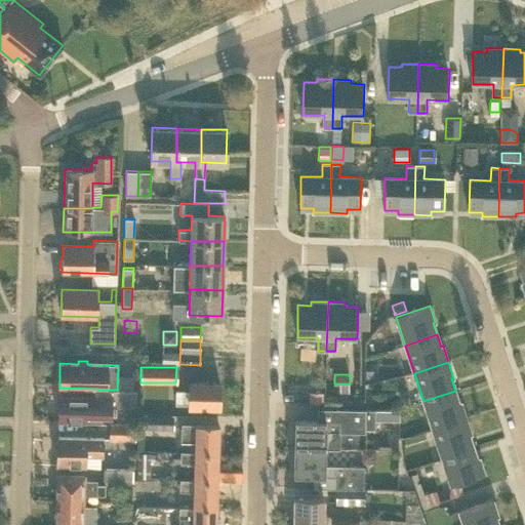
[(175,403),(190,403),(189,407),(219,407),(219,382),(190,382),(190,390),(176,389),(175,403)]
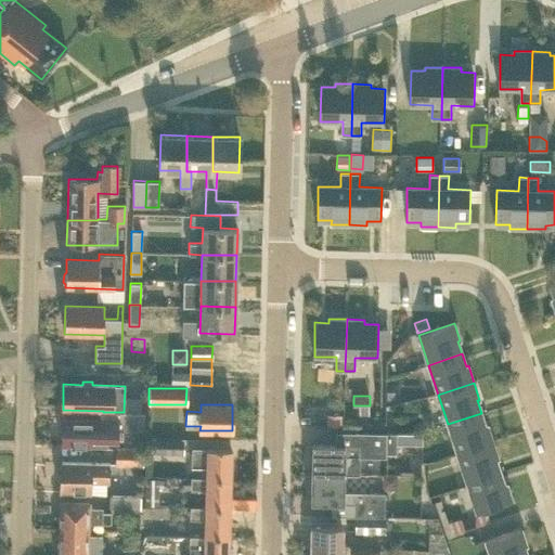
[(90,420),(62,418),(62,444),(106,447),(106,438),(117,438),(121,438),(123,430),(143,430),(144,413),(124,412),(103,412),(103,420),(90,420)]
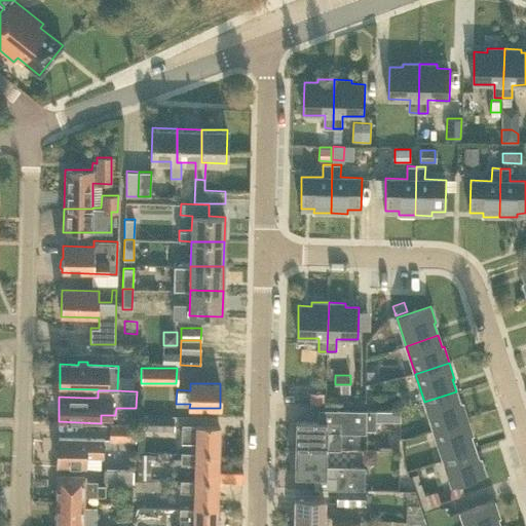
[(467,419),(462,403),(460,404),(456,391),(424,402),(434,429),(467,419)]
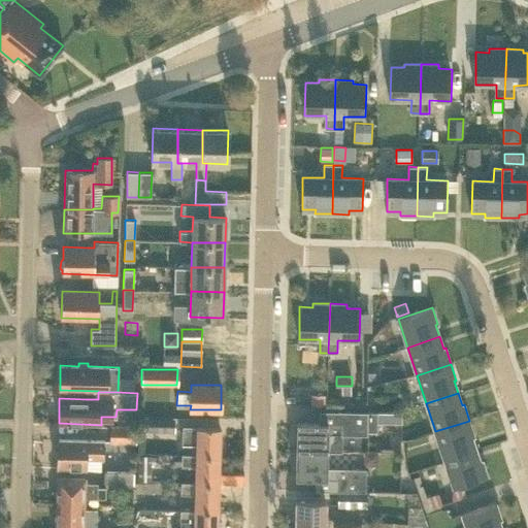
[(310,394),(310,404),(326,404),(326,394),(310,394)]
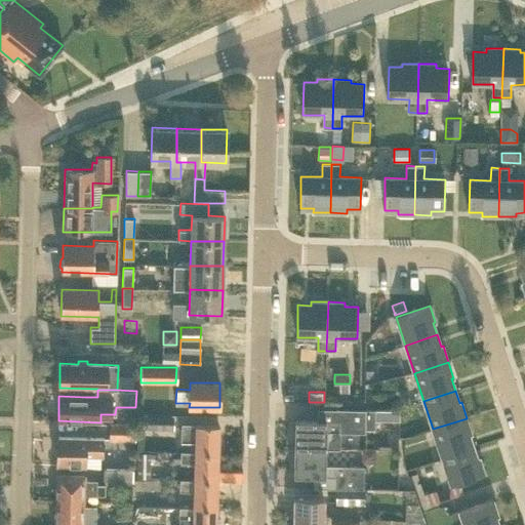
[(338,448),(338,432),(339,432),(340,422),(366,423),(366,409),(338,408),(338,420),(294,419),(294,447),(325,448),(338,448)]
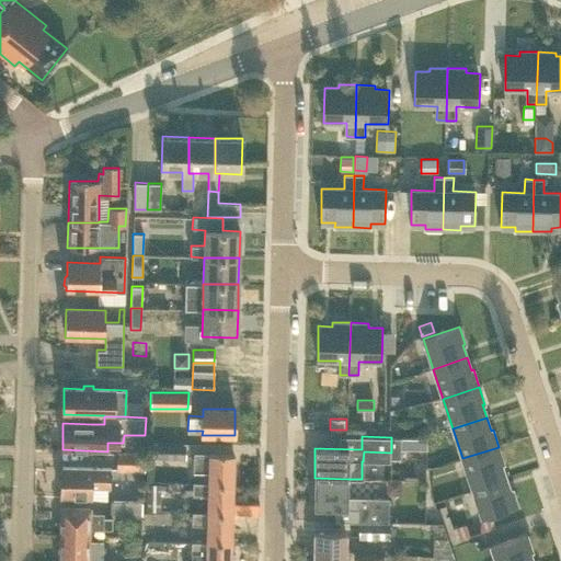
[(183,445),(148,444),(148,456),(183,457),(183,445)]
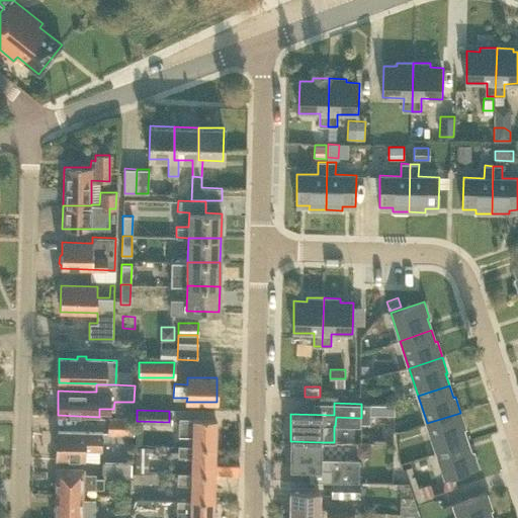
[(467,440),(463,429),(465,428),(460,413),(427,423),(436,451),(467,440)]
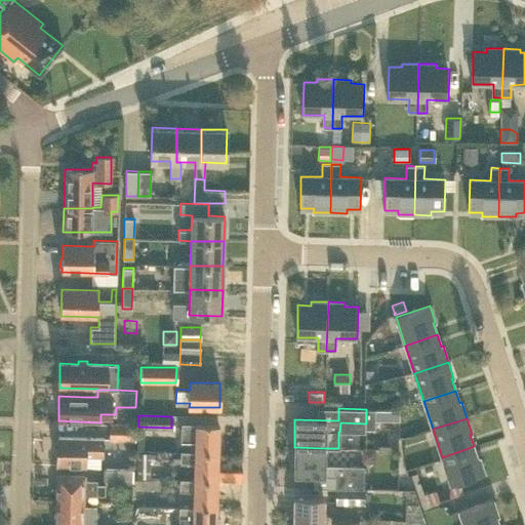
[(110,423),(109,438),(135,439),(135,425),(110,423)]
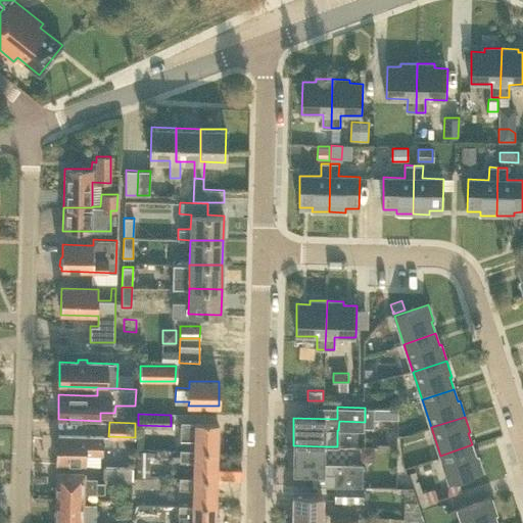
[(181,422),(181,438),(194,439),(194,449),(218,450),(218,422),(195,422),(195,423),(181,422)]
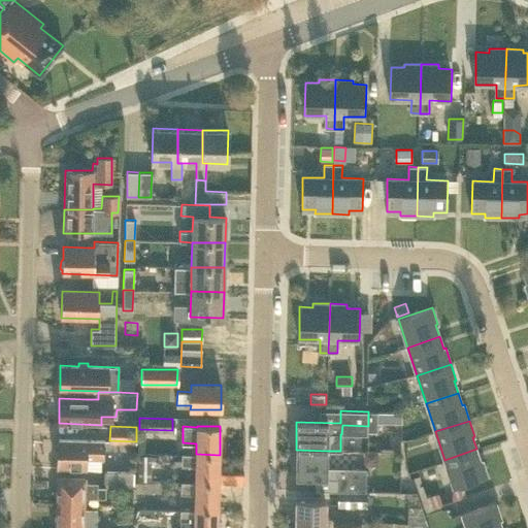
[(400,444),(401,429),(391,429),(391,444),(400,444)]
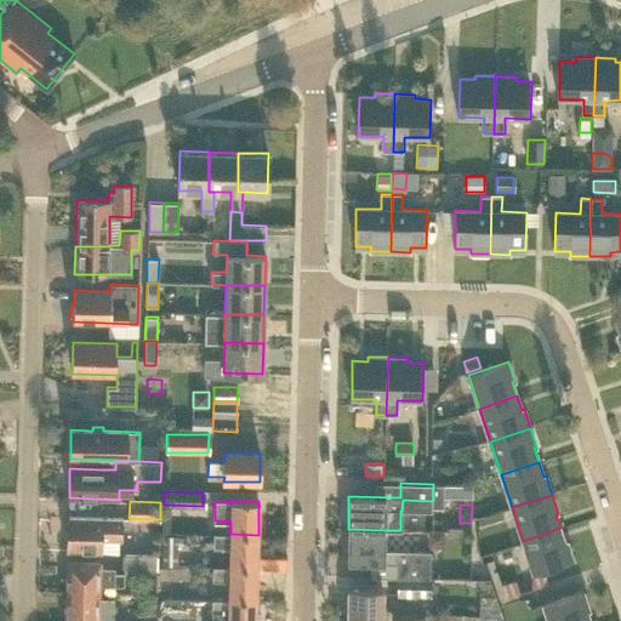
[(68,517),(67,550),(101,551),(102,539),(121,539),(121,518),(68,517)]
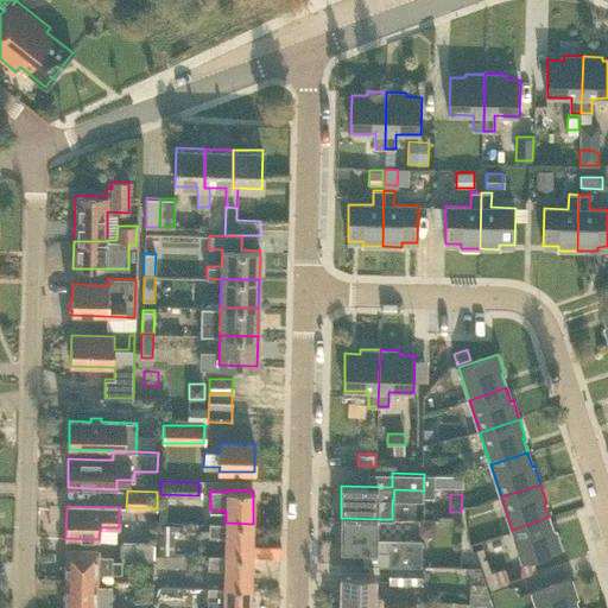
[(523,563),(562,550),(556,531),(553,531),(549,517),(512,530),(523,563)]
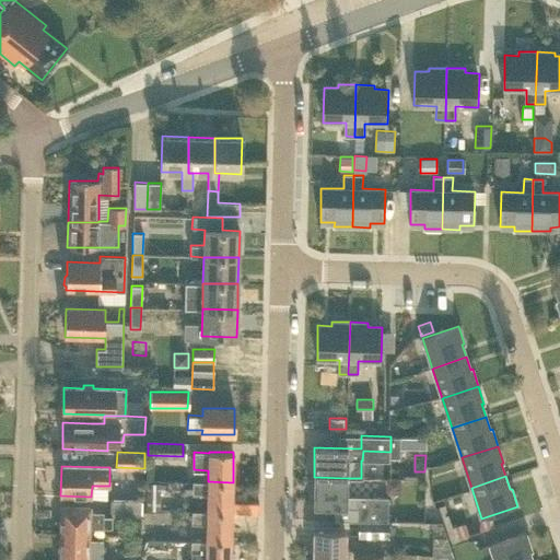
[(394,497),(388,497),(347,496),(347,478),(314,477),(314,505),(359,506),(359,521),(388,521),(388,520),(393,520),(394,497)]
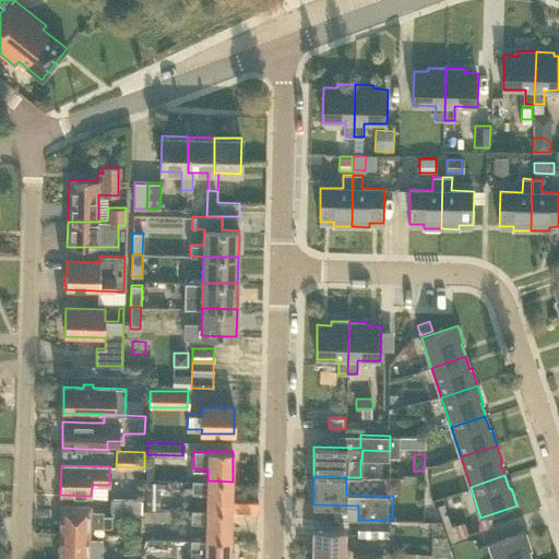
[(399,491),(399,478),(384,478),(384,491),(399,491)]
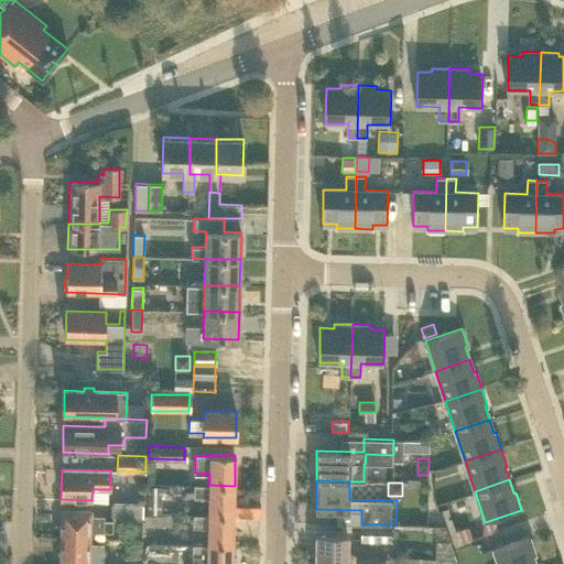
[(194,485),(194,496),(209,497),(208,516),(234,516),(235,486),(209,485),(209,486),(194,485)]
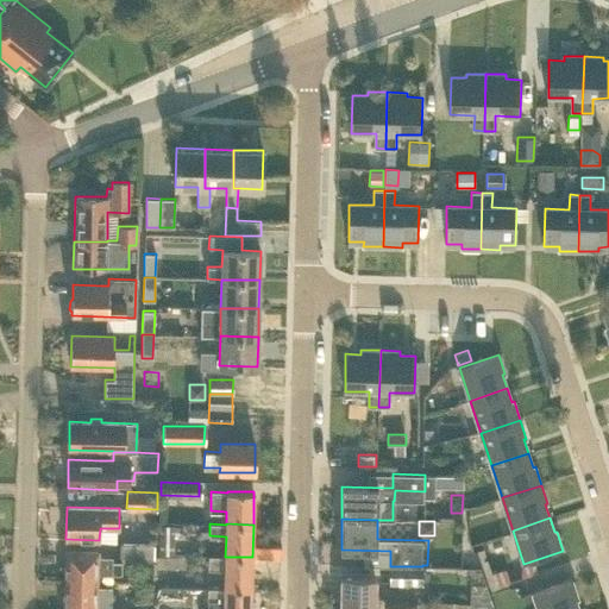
[(174,553),(174,526),(159,525),(159,553),(174,553)]
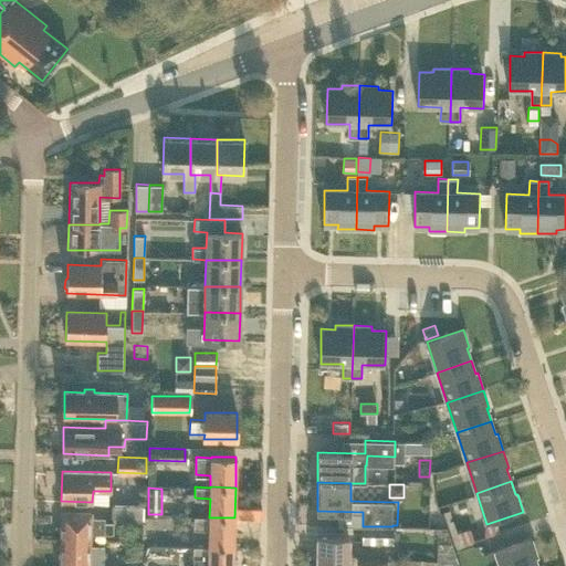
[(144,506),(112,505),(112,519),(143,519),(144,506)]
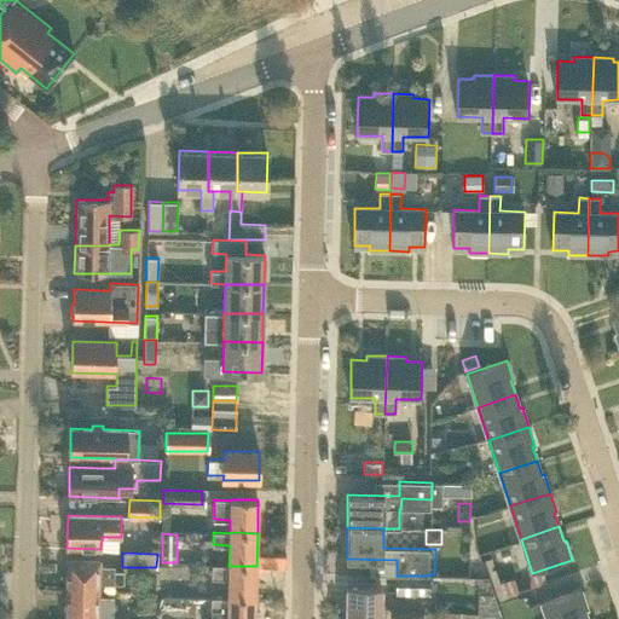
[(98,590),(98,583),(123,583),(123,571),(114,571),(114,567),(99,566),(99,561),(67,560),(67,589),(98,590)]
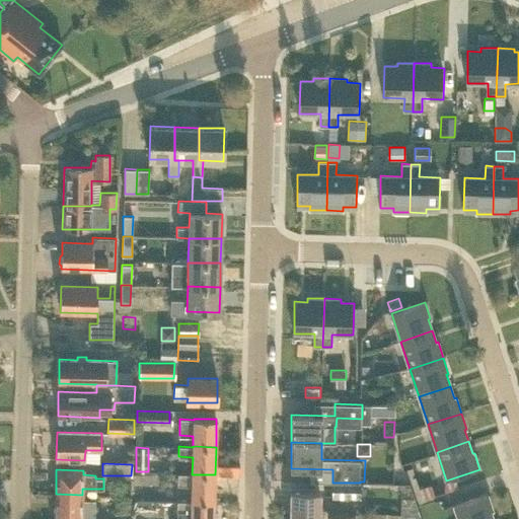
[(178,474),(177,484),(192,485),(192,502),(214,502),(215,474),(192,474),(178,474)]
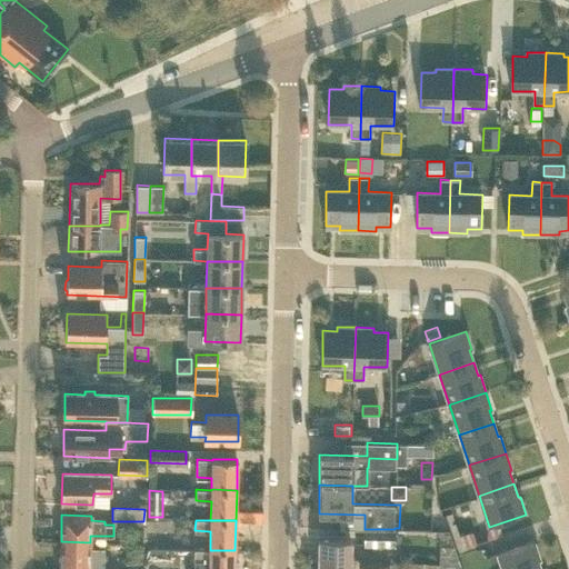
[(365,530),(363,546),(393,547),(393,530),(365,530)]
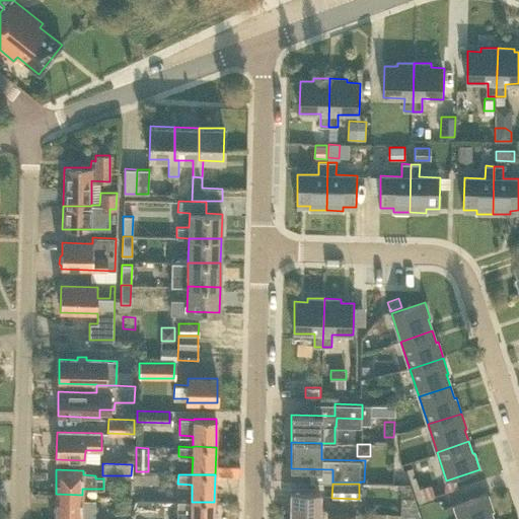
[(431,485),(422,488),(425,498),(435,495),(431,485)]
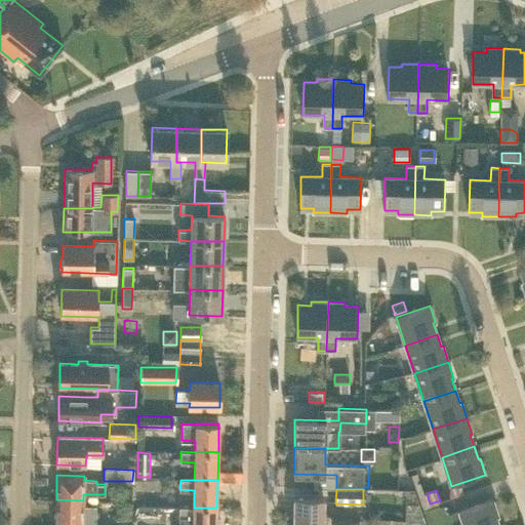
[(359,524),(360,518),(333,517),(333,515),(323,515),(323,497),(294,497),(293,524),(359,524)]
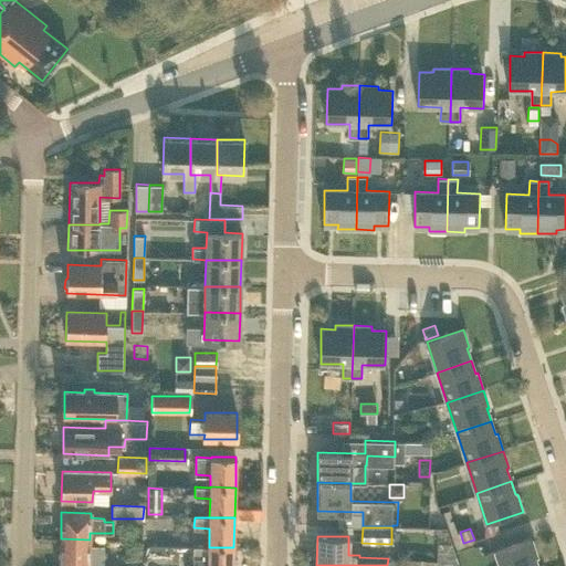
[(103,562),(103,546),(90,545),(90,540),(61,538),(59,565),(88,565),(90,561),(103,562)]
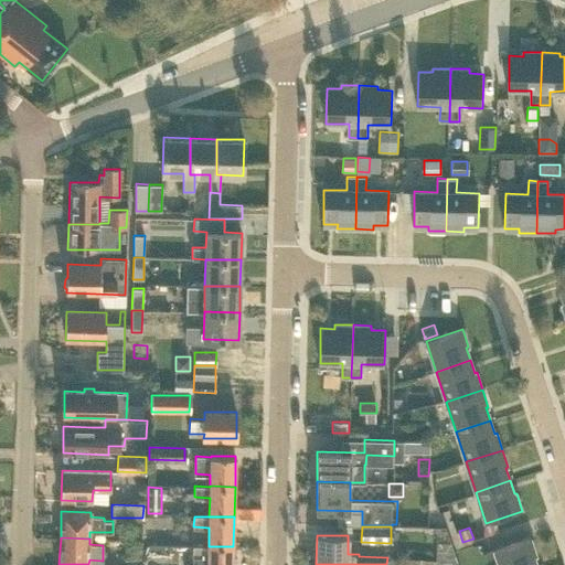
[(536,555),(531,537),(494,550),(499,564),(536,564),(534,556),(536,555)]
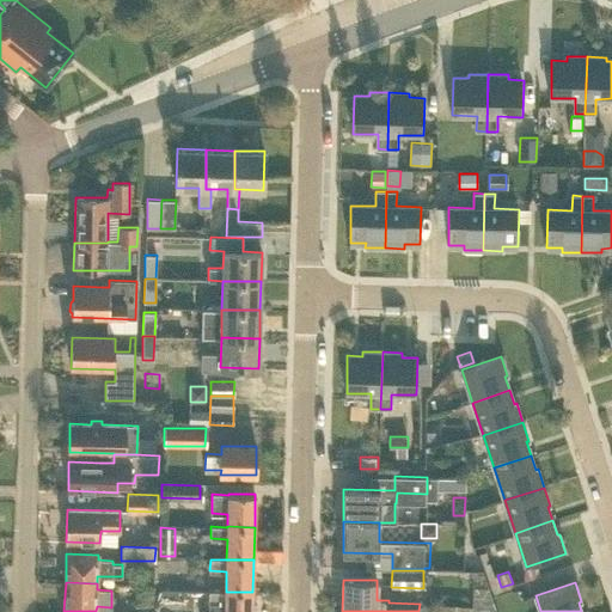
[(154,585),(142,585),(140,605),(153,605),(154,585)]
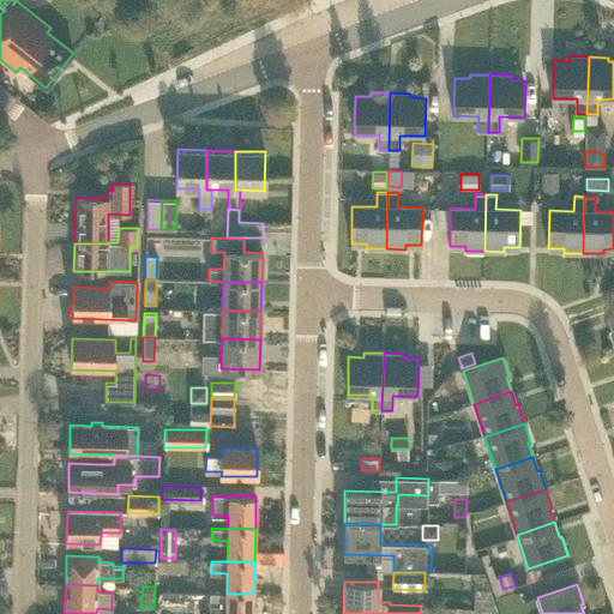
[(252,613),(253,594),(227,594),(210,594),(210,606),(226,606),(226,613),(252,613)]
